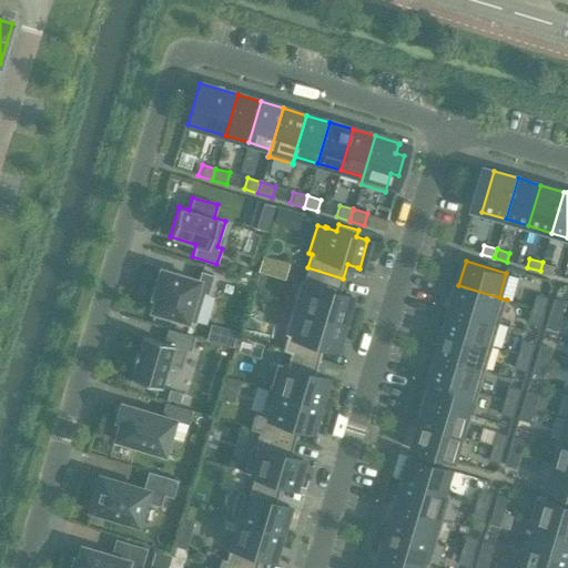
[(543,262),(540,271),(553,275),(556,266),(543,262)]
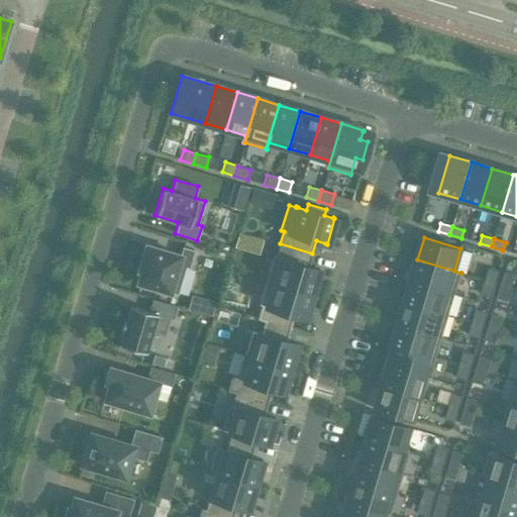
[(134,284),(171,294),(172,293),(177,294),(185,266),(189,268),(194,250),(182,246),(181,252),(143,241),(135,272),(137,273),(134,284)]
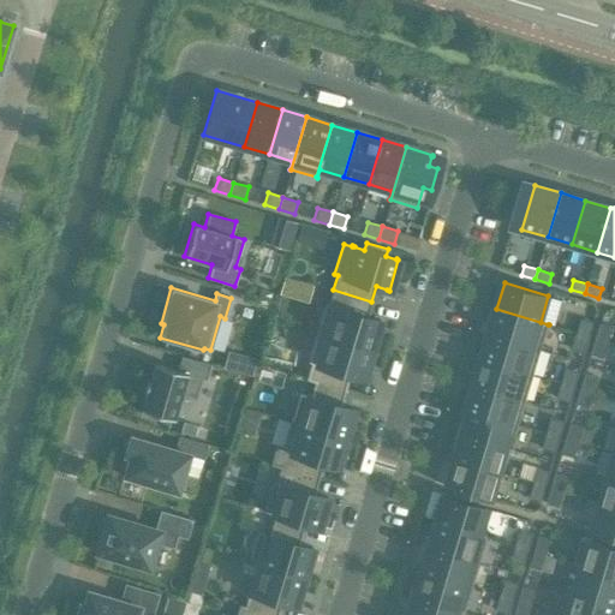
[(371,302),(333,290),(328,305),(326,304),(317,333),(371,350),(380,320),(378,320),(366,316),(371,302)]
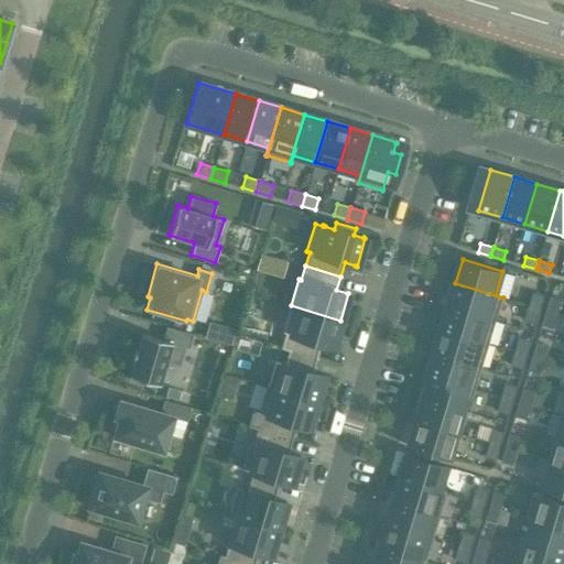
[(496,322),(502,297),(455,283),(448,307),(496,322)]
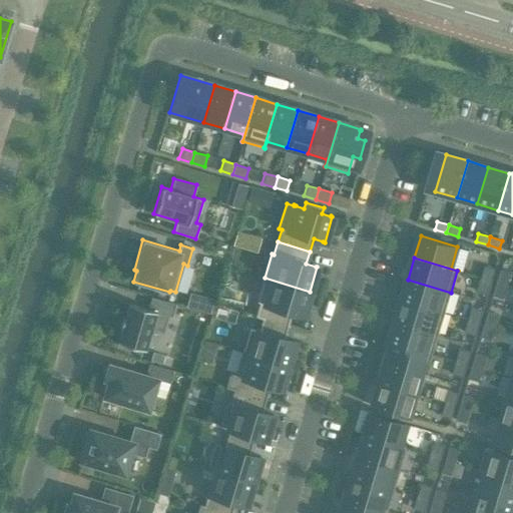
[(485,266),(482,279),(492,282),(496,269),(485,266)]
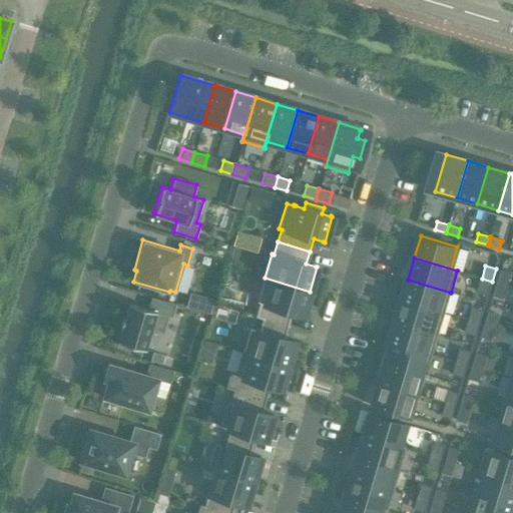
[(501,271),(497,283),(508,286),(511,274),(501,271)]
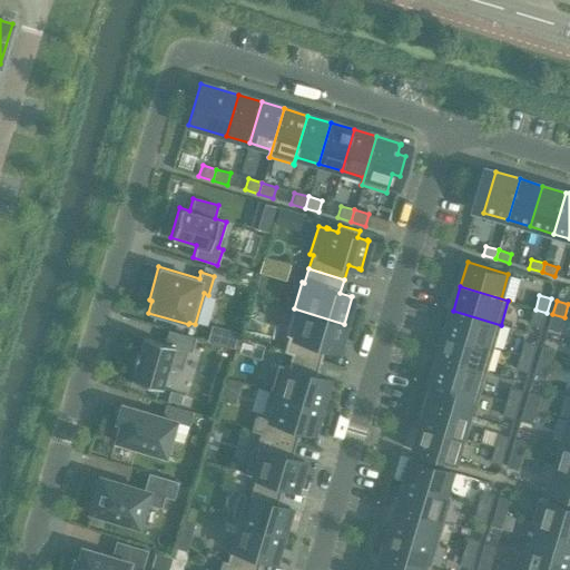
[(284,351),(320,361),(324,347),(334,350),(334,351),(336,351),(344,324),(294,308),(285,335),(288,336),(284,351)]
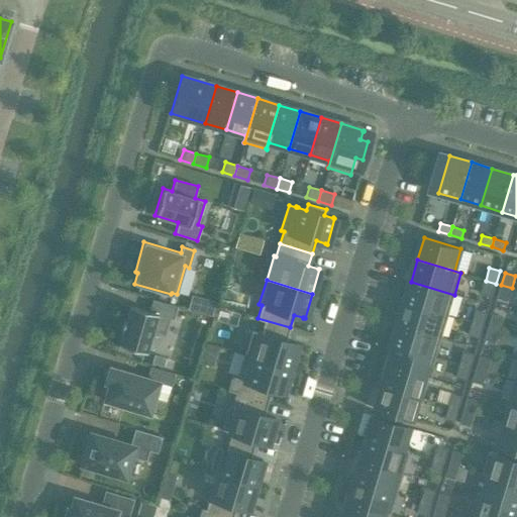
[(492,296),(496,284),(486,281),(482,293),(492,296)]
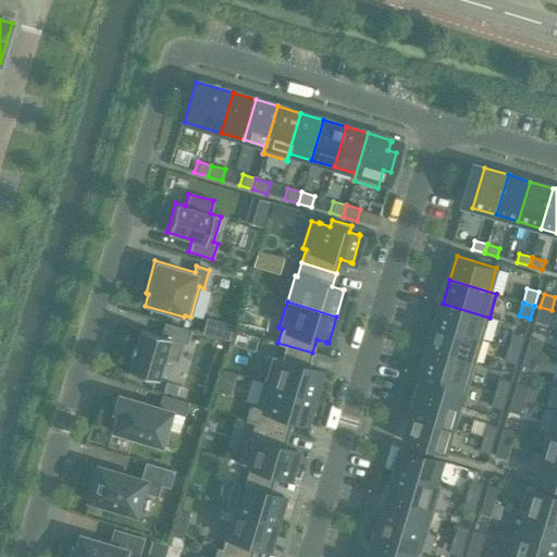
[(483,339),(490,318),(443,304),(436,325),(483,339)]
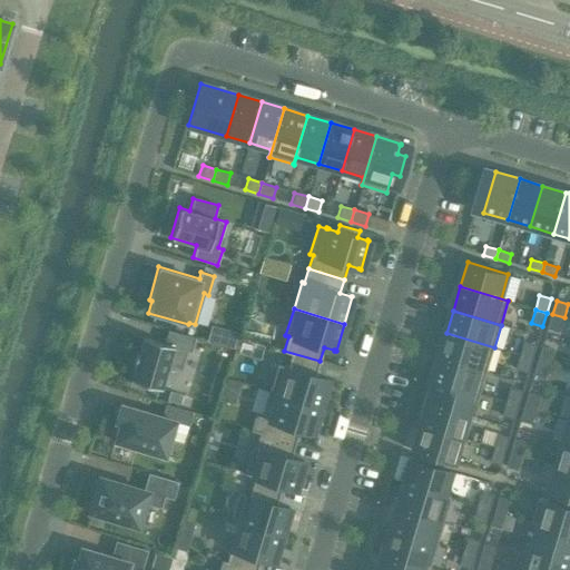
[(552,314),(549,328),(560,332),(564,317),(552,314)]
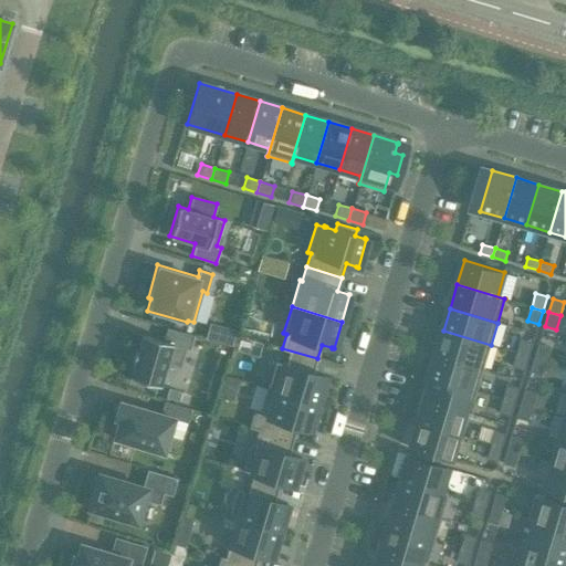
[(484,368),(491,345),(443,331),(436,354),(484,368)]
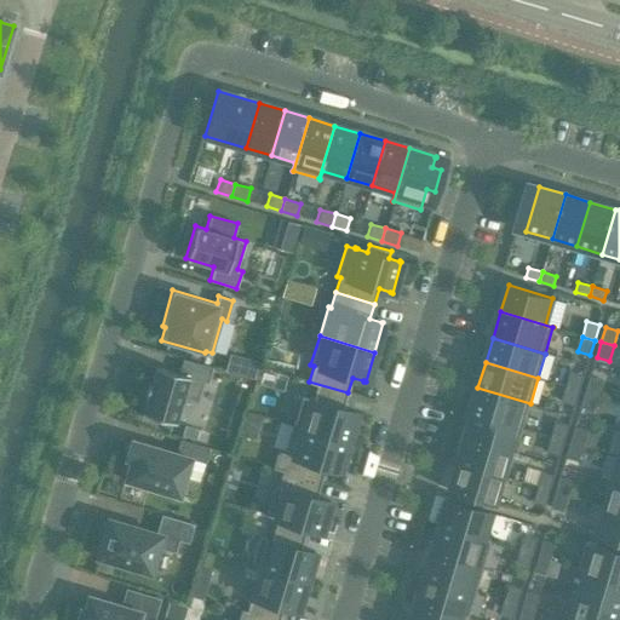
[(176,422),(188,375),(154,366),(142,412),(176,422)]
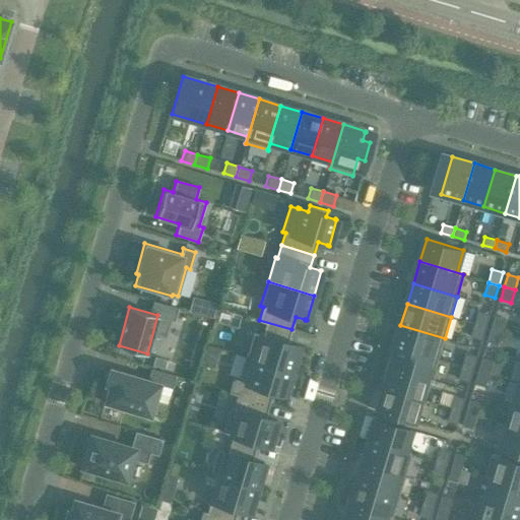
[(479,312),(475,324),(485,327),(490,315),(479,312)]
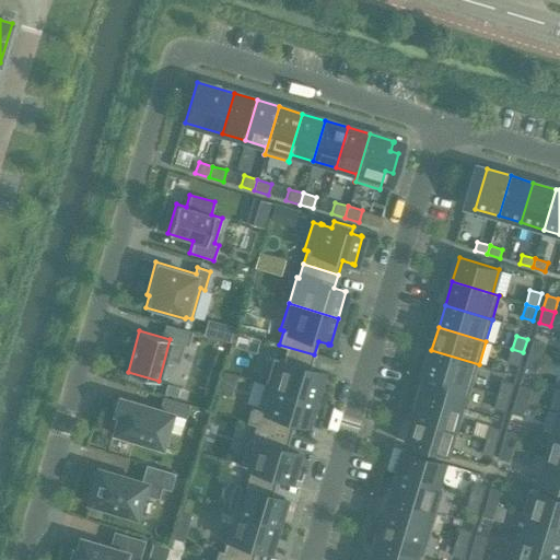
[(545,343),(534,340),(529,354),(540,358),(545,343)]
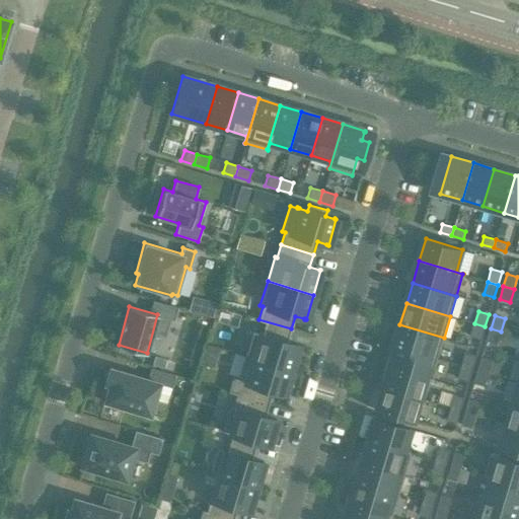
[(291,328),(258,319),(258,320),(266,322),(262,334),(260,332),(252,357),(245,355),(245,356),(291,369),(298,345),(297,344),(297,345),(287,342),(291,328)]
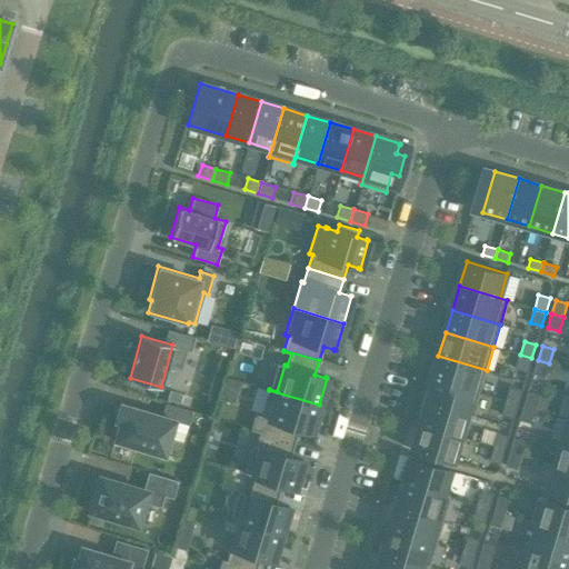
[(528,372),(531,358),(520,355),(516,369),(528,372)]
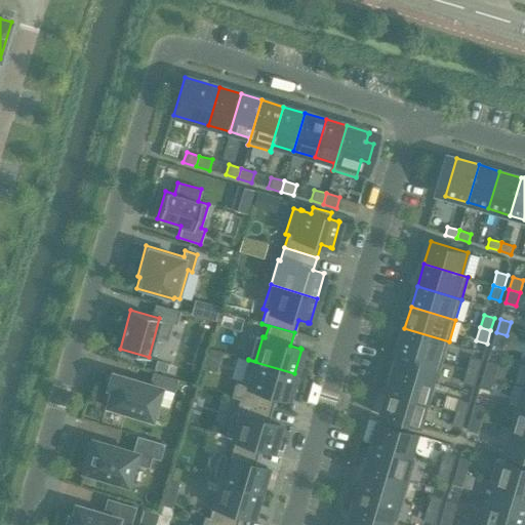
[(443,362),(449,341),(404,328),(398,349),(443,362)]
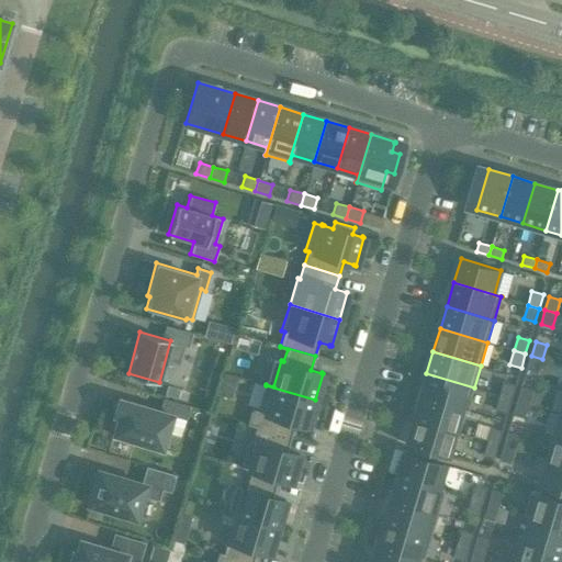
[(538,372),(542,359),(531,356),(527,369),(538,372)]
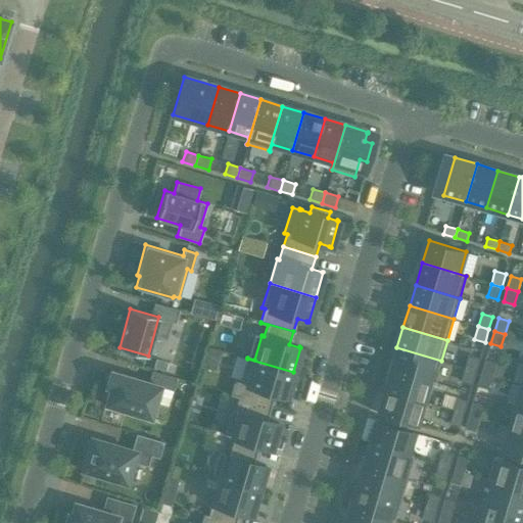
[(435,382),(441,361),(396,347),(390,369),(428,380),(435,382)]
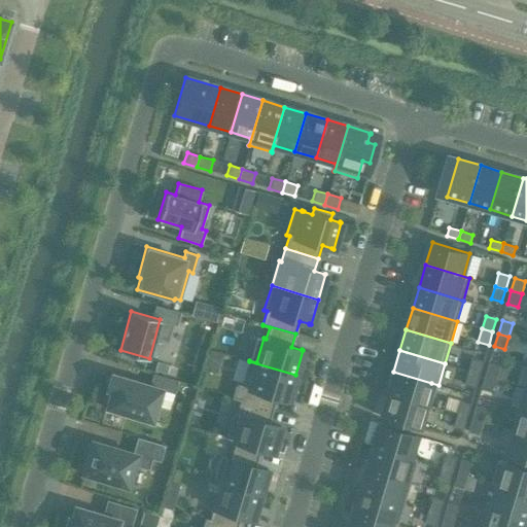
[(473,358),(469,372),(480,375),(484,361),(473,358)]
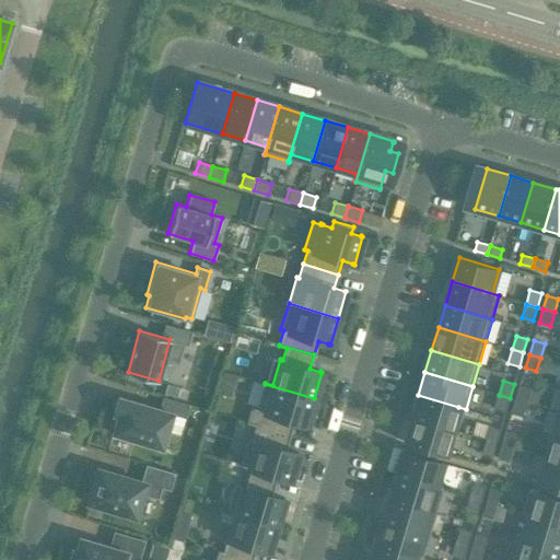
[(246,422),(290,435),(294,421),(304,424),(306,426),(314,398),(265,384),(257,409),(251,407),(246,422)]
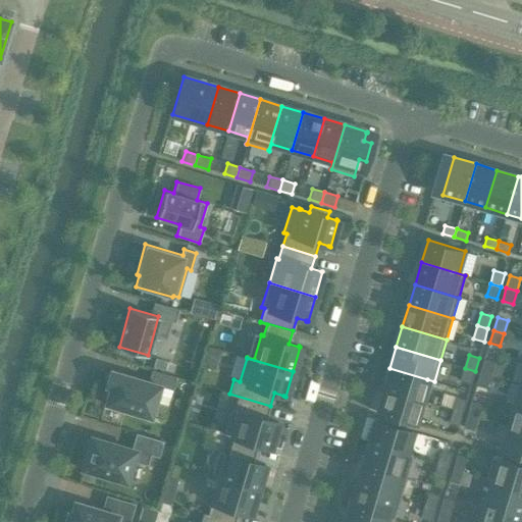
[(481,372),(491,375),(496,363),(484,360),(481,372)]
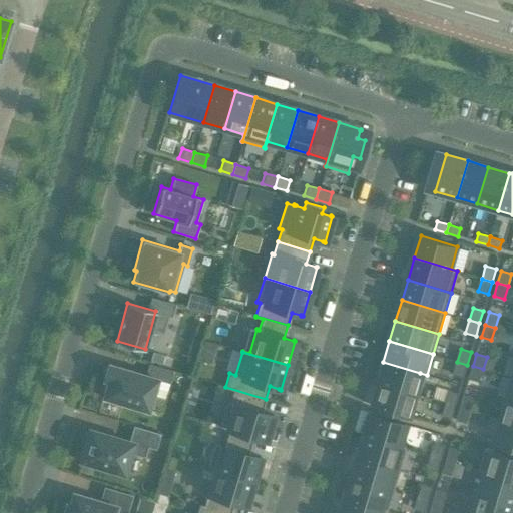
[(419,374),(426,376),(427,375),(420,373),(383,362),(377,383),(413,394),(419,374)]
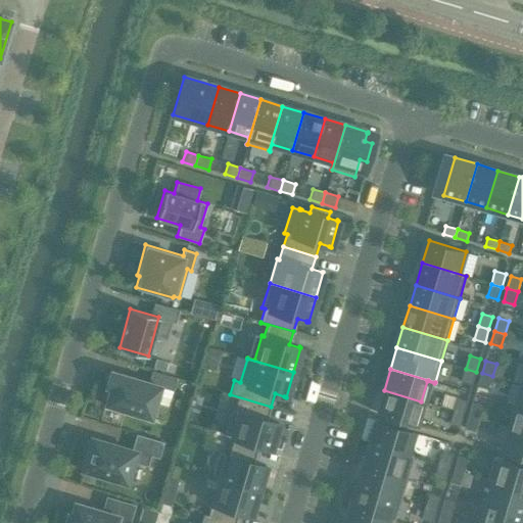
[(472,384),(476,372),(466,369),(462,381),(472,384)]
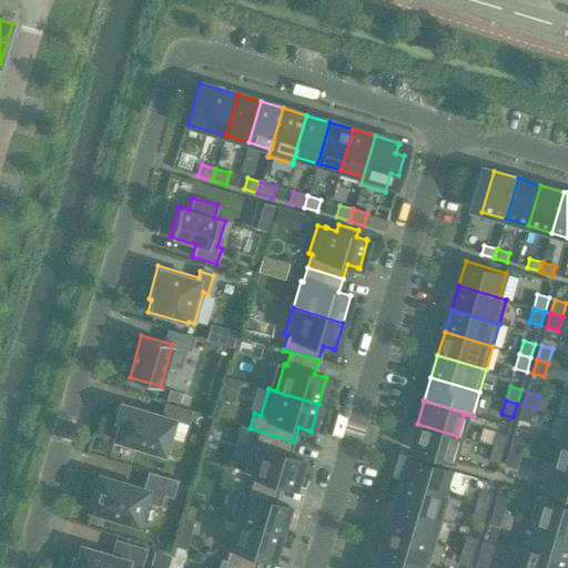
[(174,421),(188,424),(191,411),(165,403),(161,415),(120,403),(114,419),(119,421),(113,439),(164,455),(174,421)]
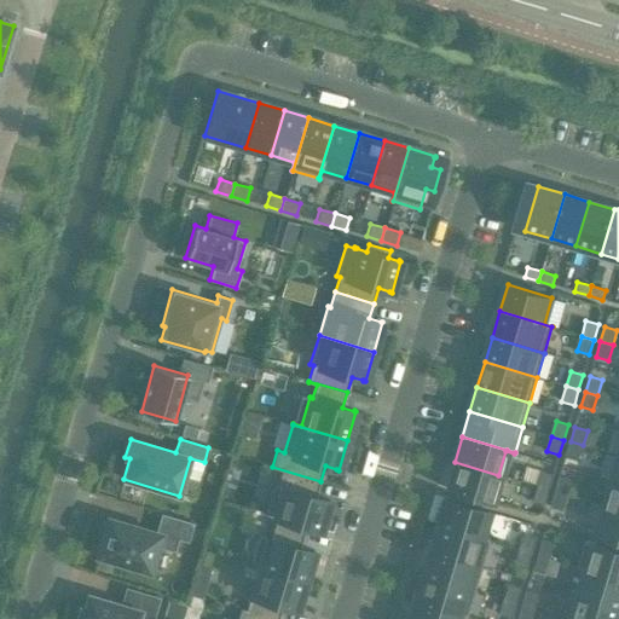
[(583,445),(571,441),(566,457),(578,461),(583,445)]
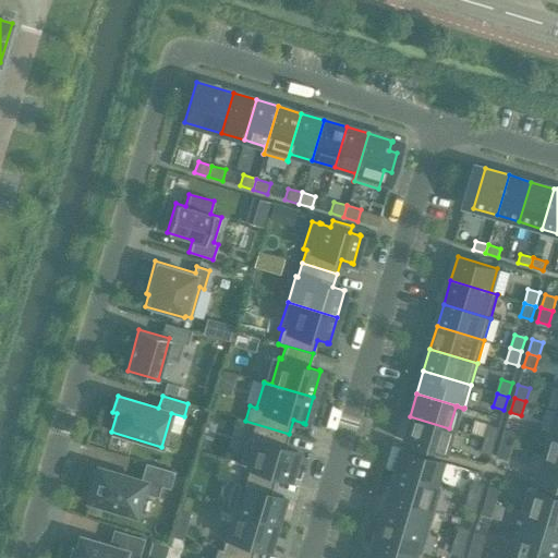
[(410,416),(402,440),(443,452),(449,428),(410,416)]
